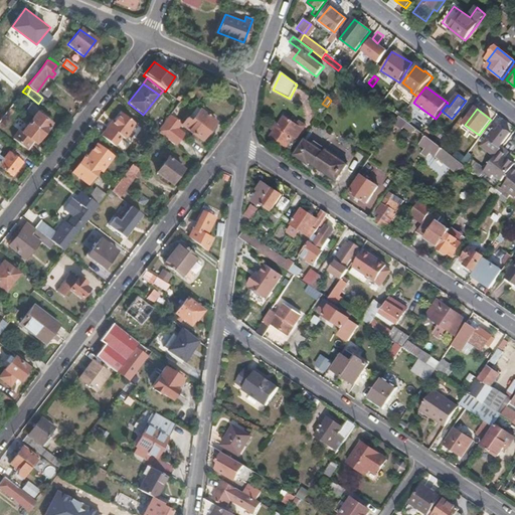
[(200,142),(214,123),(199,111),(197,114),(195,113),(189,120),(187,118),(180,127),(200,142)]
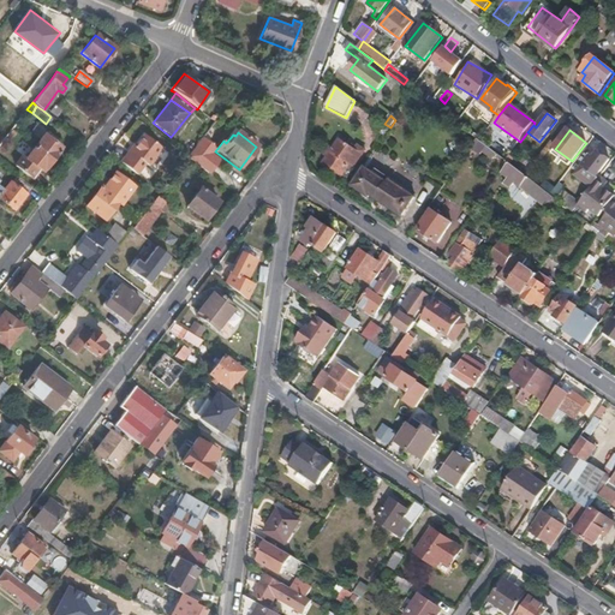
[(59,147),(52,142),(54,138),(49,135),(47,138),(42,135),(33,147),(34,147),(51,160),(58,151),(57,150),(59,147)]
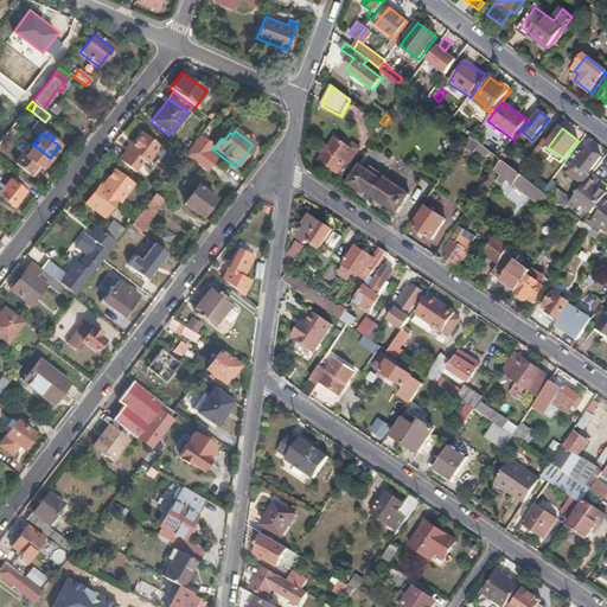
[(145,164),(158,146),(140,133),(138,136),(129,147),(128,146),(120,157),(136,167),(141,161),(145,164)]
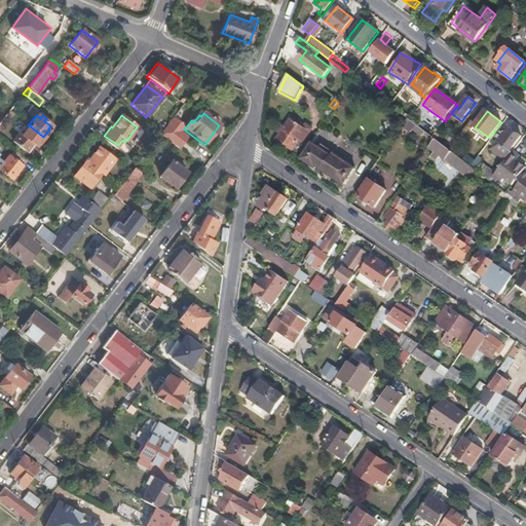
[(293,116),(277,140),(293,151),(296,146),(300,148),(312,129),(293,116)]
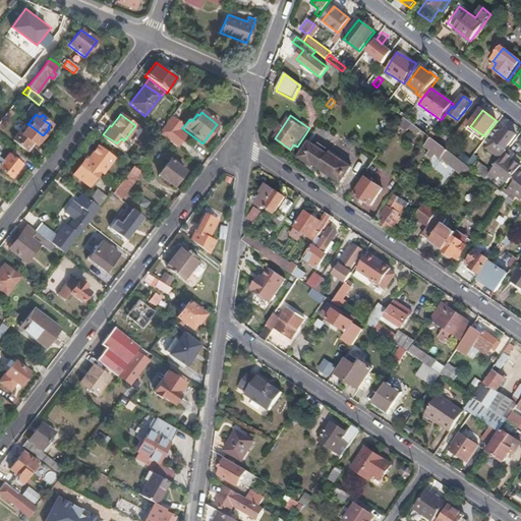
[(111,126),(118,117),(116,116),(110,125),(111,126)]
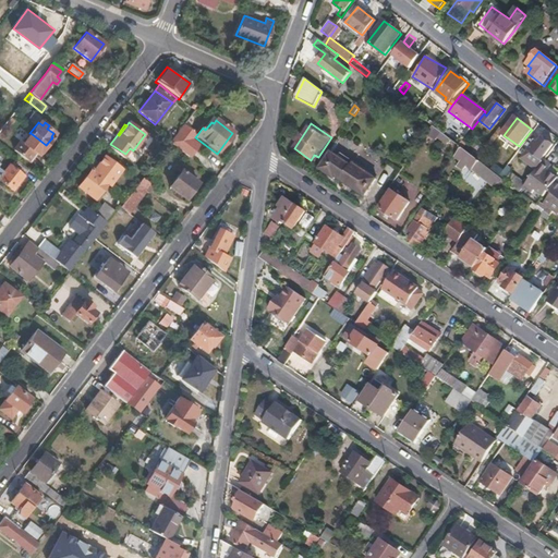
[(197,145),(189,138),(192,133),(182,125),(168,143),(186,157),(187,156),(189,157),(197,145)]
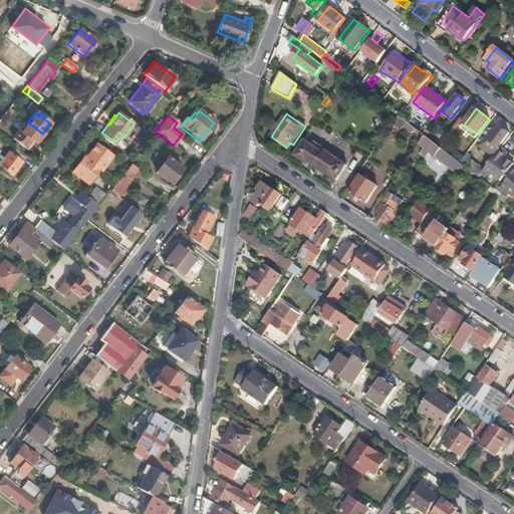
[(399,116),(396,120),(404,126),(407,122),(401,117),(399,116)]
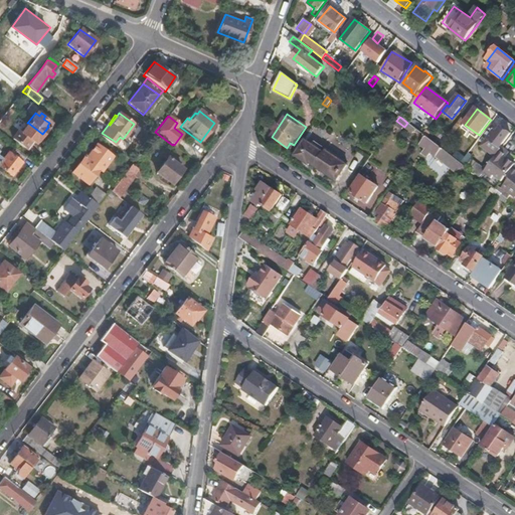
[(37,142),(42,134),(28,123),(21,133),(18,131),(12,139),(24,148),(30,141),(32,138),(36,141),(37,142)]
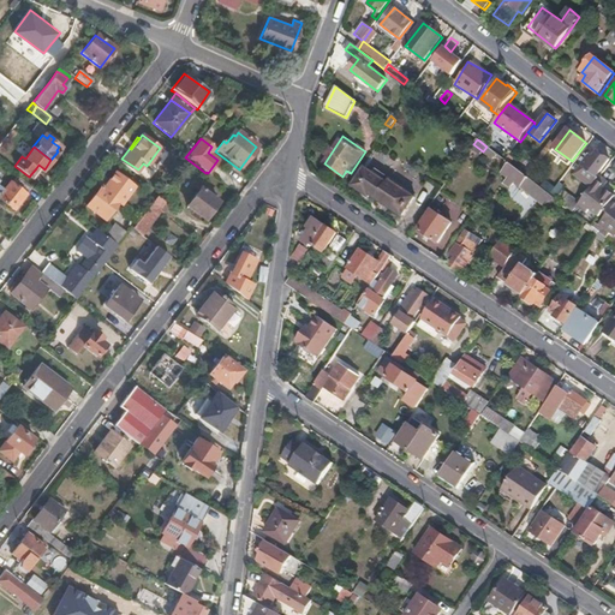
[(575,175),(590,187),(610,161),(598,153),(591,162),(587,159),(584,165),(575,175)]
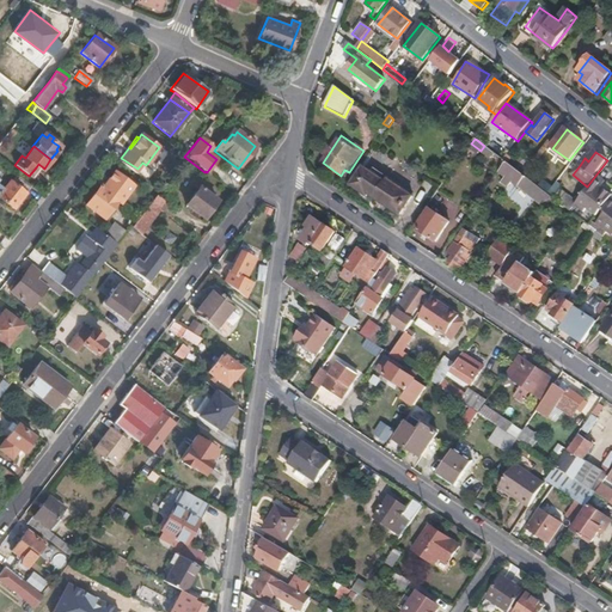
[(367,197),(368,195),(401,216),(414,197),(374,171),(372,173),(363,167),(350,185),(367,197)]
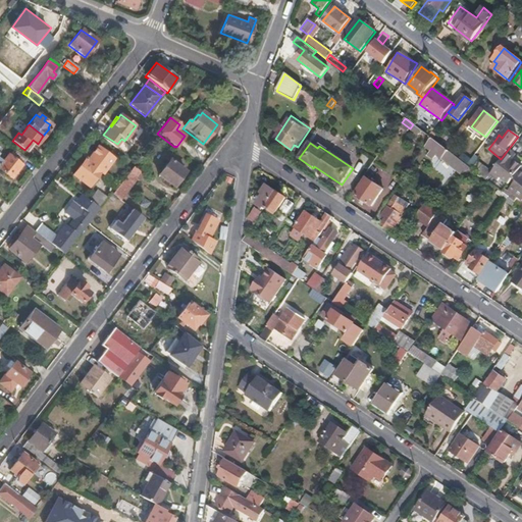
[(436,155),(463,175),(469,166),(468,165),(449,151),(437,143),(428,155),(433,159),(436,155)]
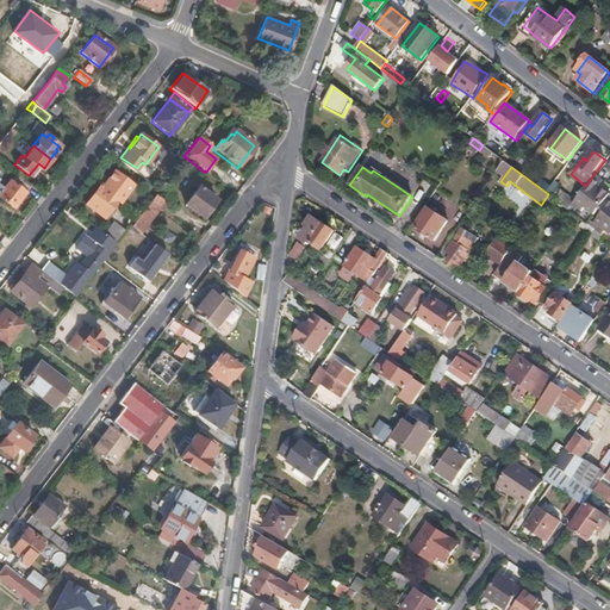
[(120,201),(131,186),(112,170),(100,186),(99,185),(85,204),(103,218),(117,199),(120,201)]
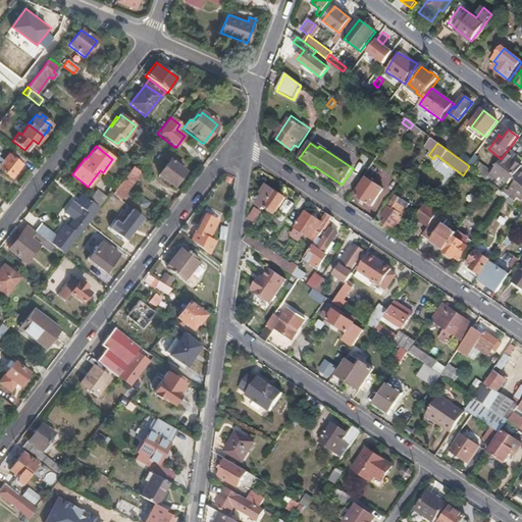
[(3,162),(0,160),(0,169),(11,178),(27,159),(14,150),(10,155),(8,154),(3,162)]
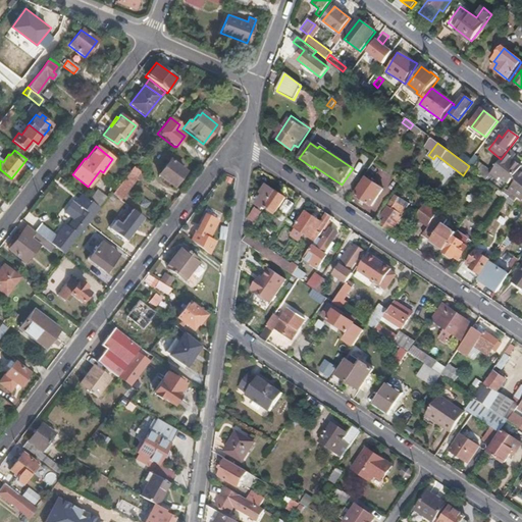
[(509,185),(513,178),(520,170),(521,167),(521,165),(513,159),(516,156),(510,151),(492,173),(490,175),(499,180),(501,177),(509,185)]
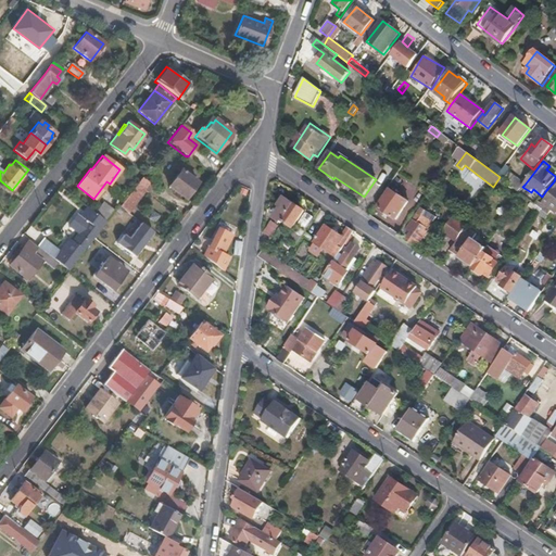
[(196,184),(179,171),(167,187),(185,199),(196,184)]
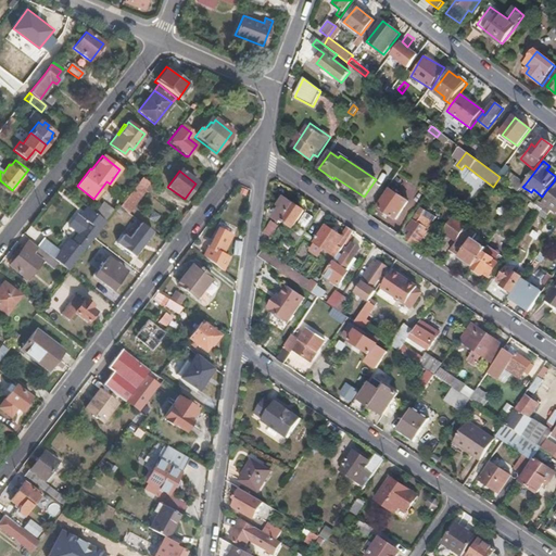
[(522,187),(525,185),(510,173),(504,181),(507,184),(518,192),(522,187)]
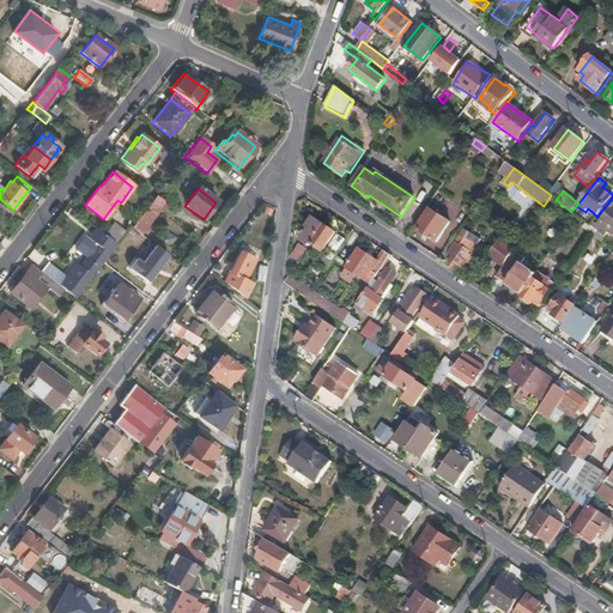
[(552,212),(559,202),(556,200),(551,195),(544,206),(552,212)]
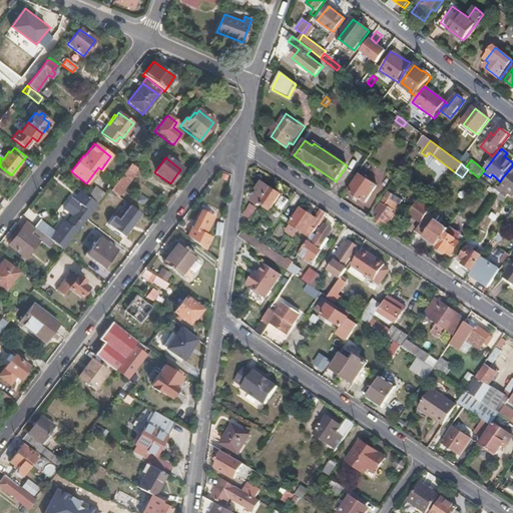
[(140,173),(128,164),(126,167),(108,190),(116,196),(133,175),(137,177),(140,173)]
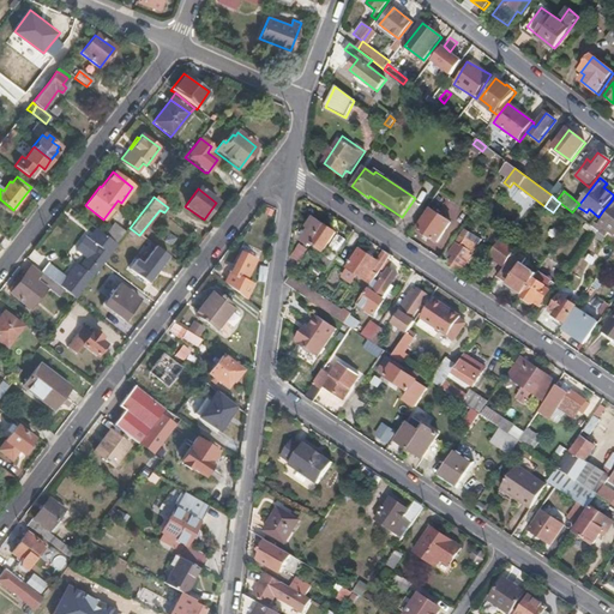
[(613,197),(612,200),(603,210),(607,214),(599,223),(613,234),(613,197)]
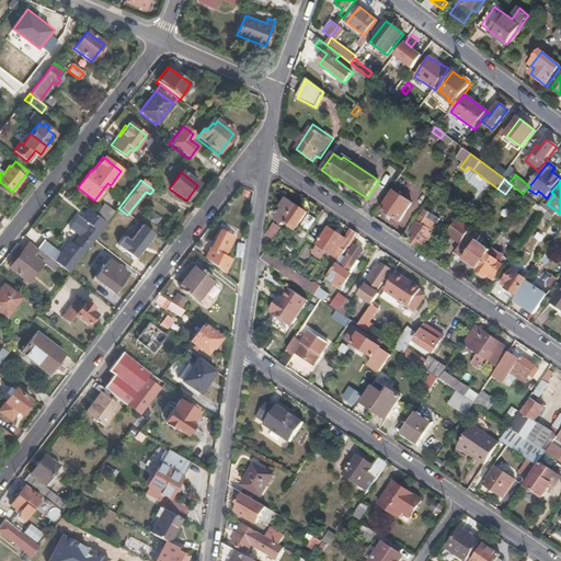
[(418,210),(411,206),(412,205),(393,192),(381,209),(400,222),(402,219),(408,224),(418,210)]
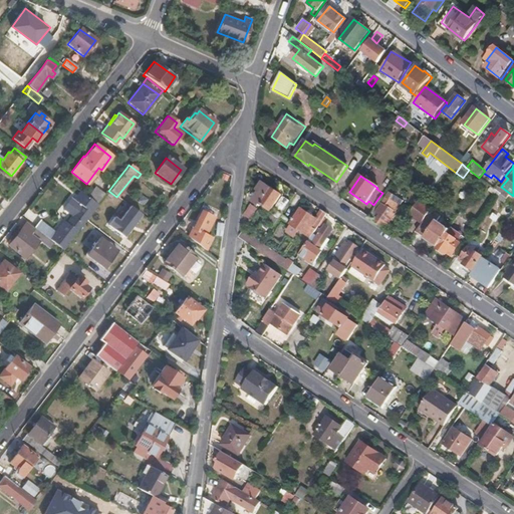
[(271,190),(262,184),(257,191),(259,192),(252,202),(260,207),(261,204),(271,190)]
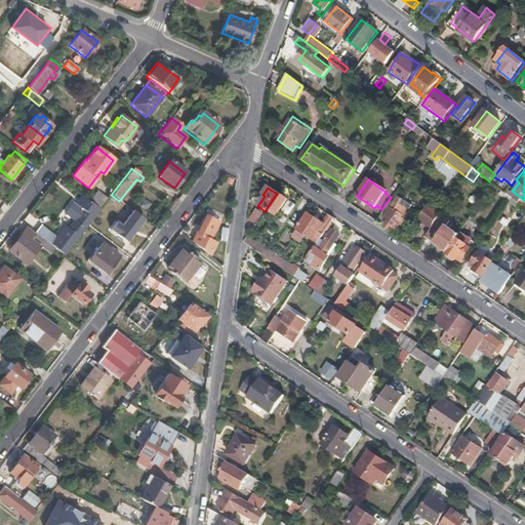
[(499,195),(509,202),(511,198),(506,194),(502,191),(499,195)]
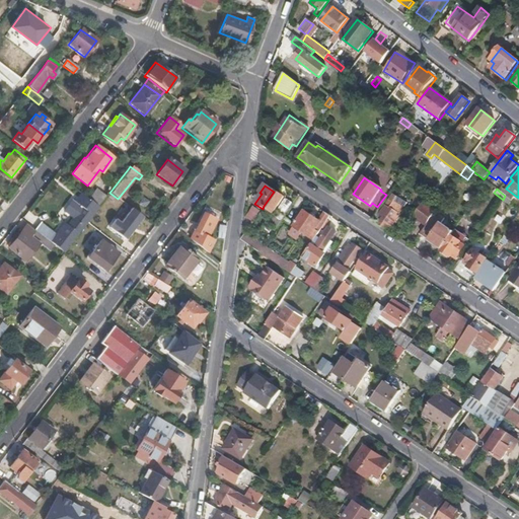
[(505,196),(513,201),(515,198),(503,189),(500,192),(505,196)]
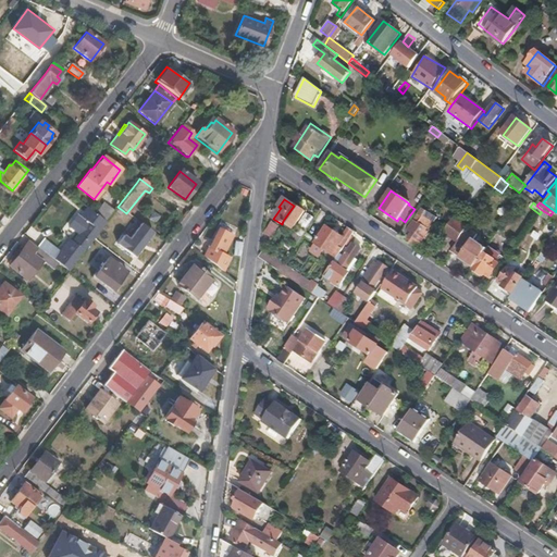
[(101,203),(94,213),(106,223),(113,212),(101,203)]
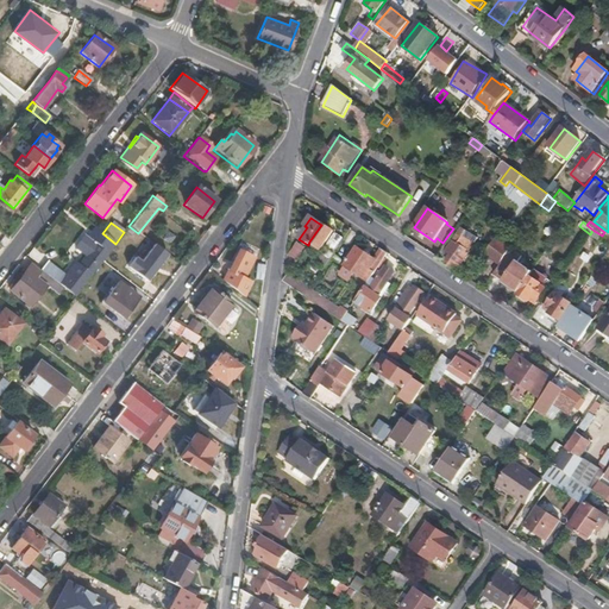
[(321,225),(309,242),(321,250),(332,233),(321,225)]
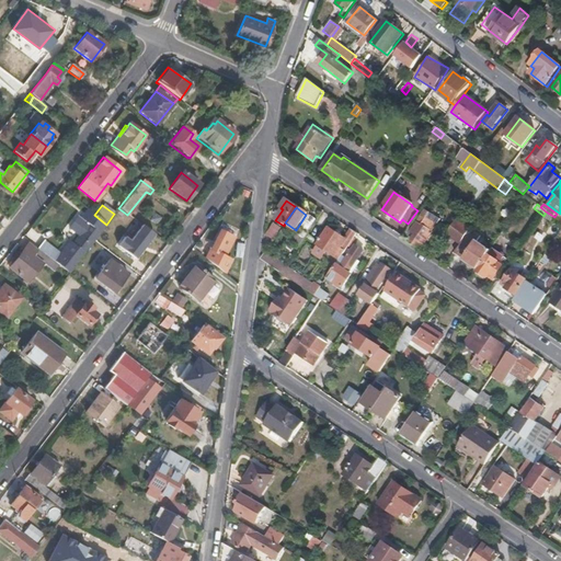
[(93,241),(106,225),(94,215),(87,209),(80,218),(87,224),(71,243),(84,253),(93,241)]
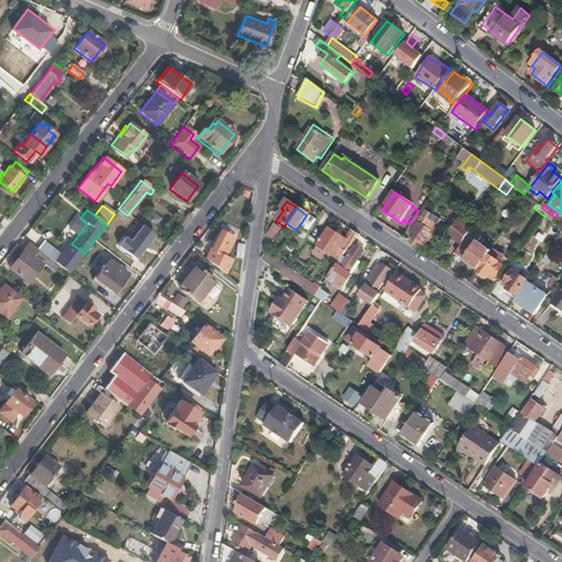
[(552,223),(555,218),(555,217),(547,212),(544,216),(552,223)]
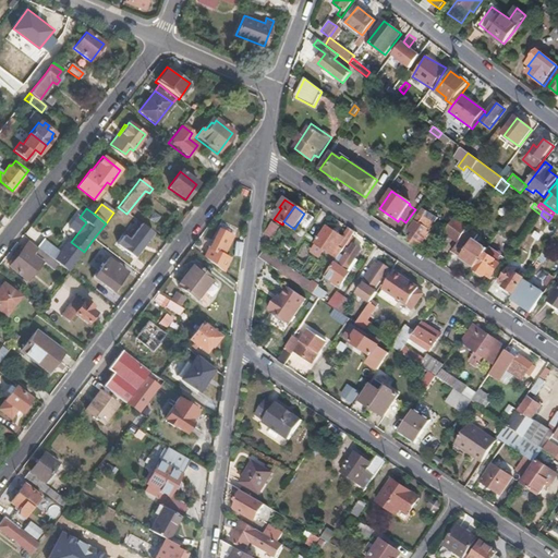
[(404,239),(420,249),(437,220),(426,213),(419,225),(414,222),(404,239)]
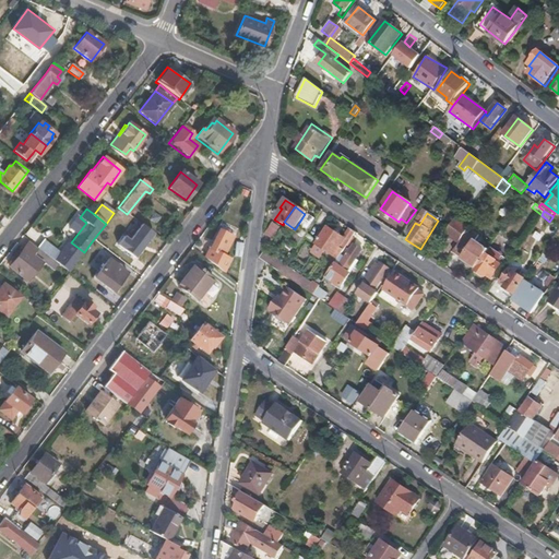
[(301,223),(309,229),(316,221),(308,214),(301,223)]
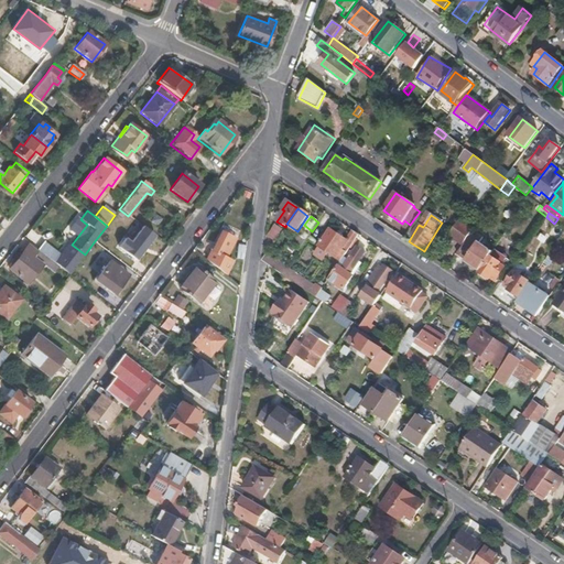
[(449,236),(456,240),(465,226),(458,221),(449,236)]
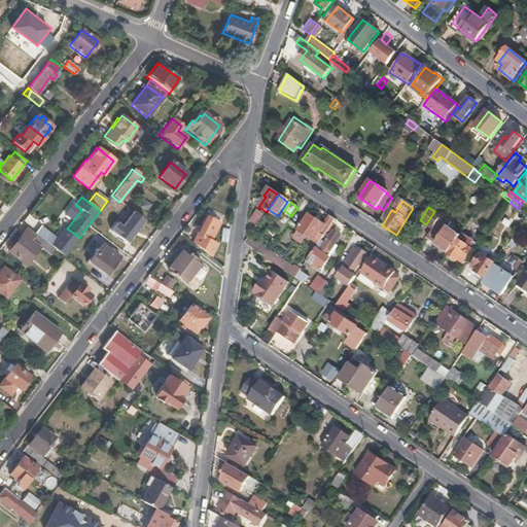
[(250,220),(257,225),(265,215),(257,210),(250,220)]
